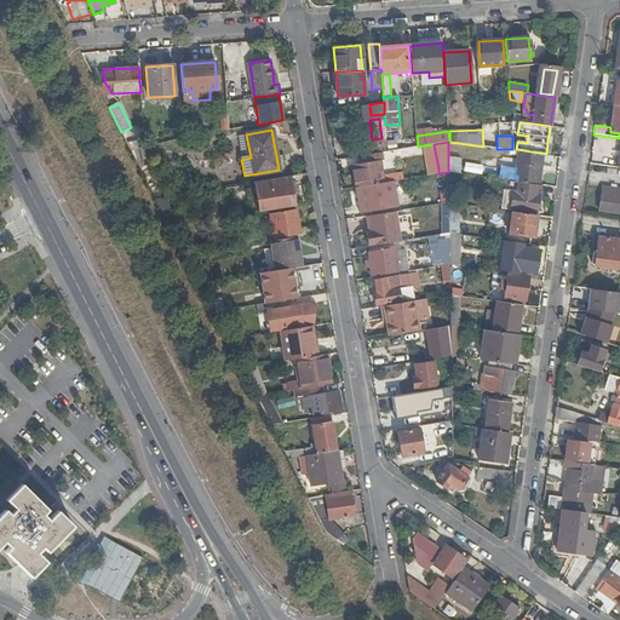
[(131,150),(136,160),(145,158),(144,147),(131,150)]
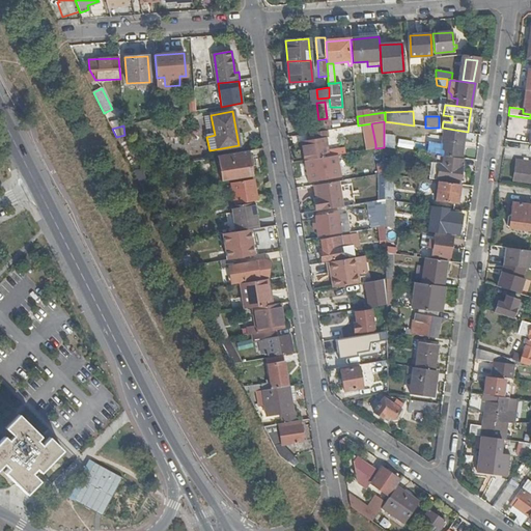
[(465,133),(444,130),(440,156),(460,158),(465,133)]
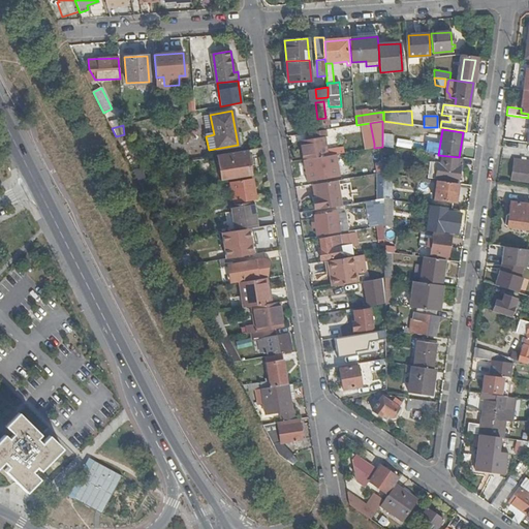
[(327,130),(312,132),(313,138),(301,141),(304,160),(322,156),(345,153),(344,146),(328,149),(325,136),(328,135),(327,130)]
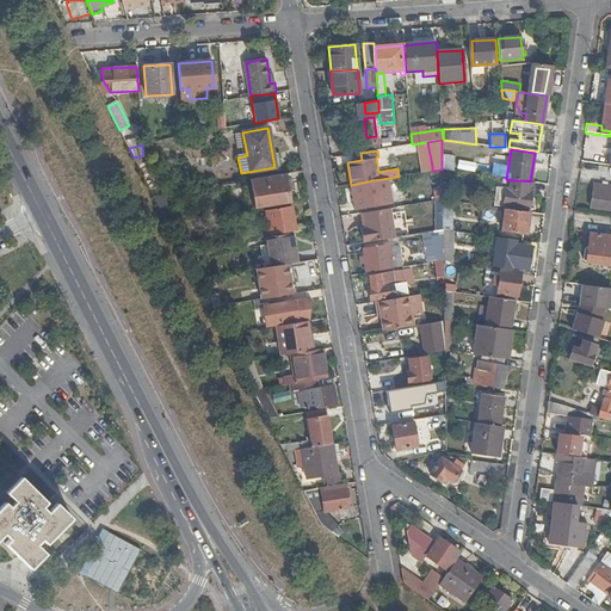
[(250,179),(254,209),(270,205),(270,204),(290,201),(284,173),(250,179)]
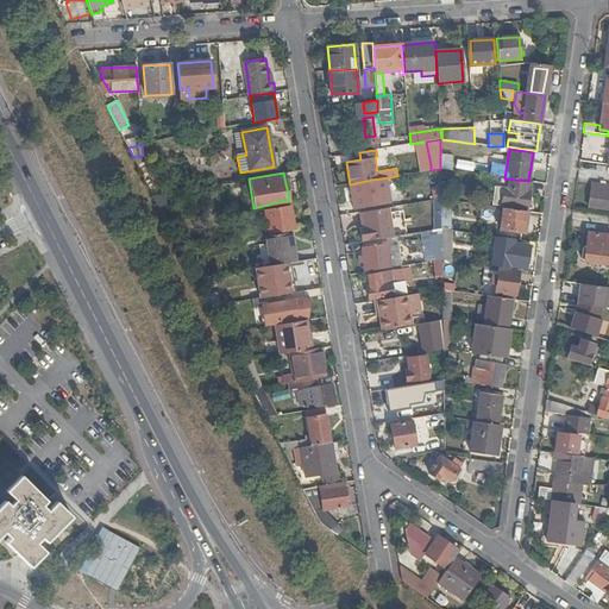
[(528,181),(504,179),(498,177),(496,190),(504,192),(502,206),(527,209),(529,192),(532,182),(528,181)]
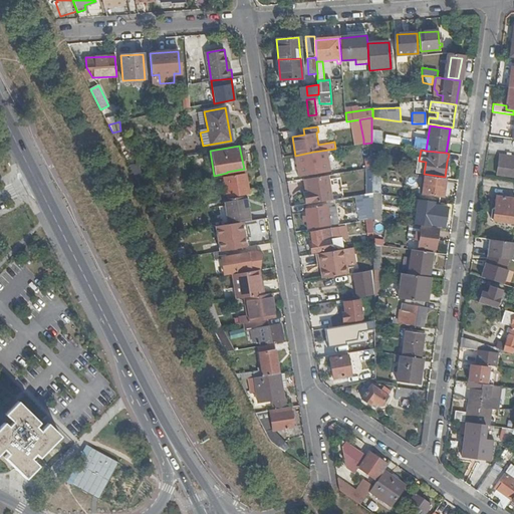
[(295,156),(298,177),(317,173),(316,167),(325,165),(323,157),(314,158),(313,152),(295,156)]
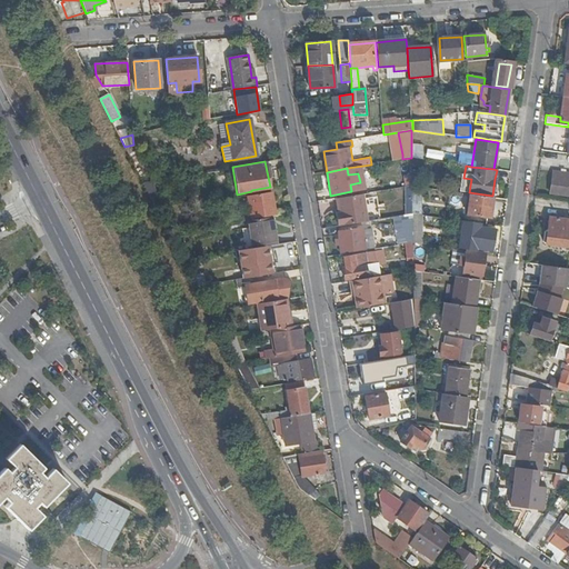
[(568,173),(553,171),(550,193),(568,196),(568,173)]
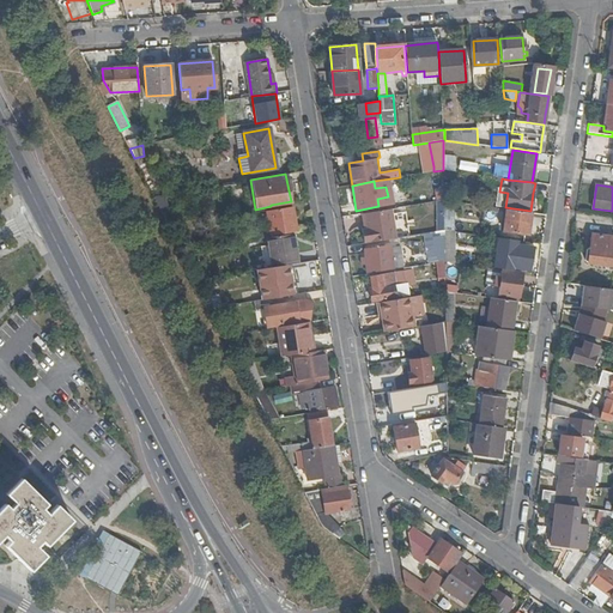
[(153,196),(169,225),(176,223),(162,195),(153,196)]
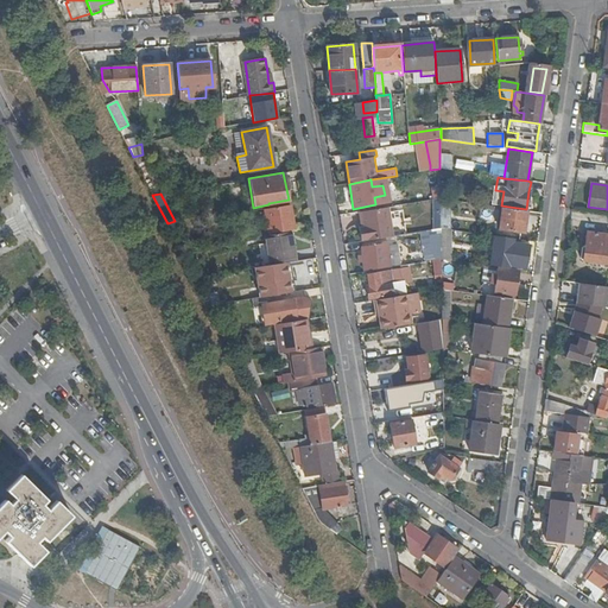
[(392,207),(406,204),(404,195),(391,197),(392,207)]
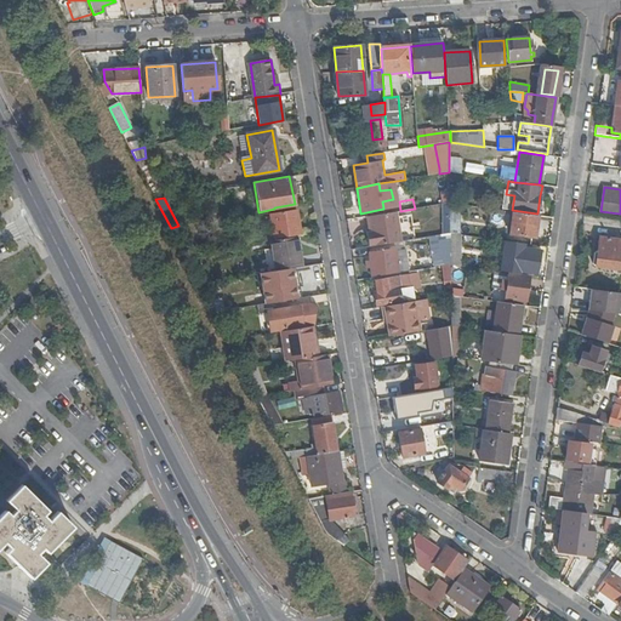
[(460,204),(449,203),(449,212),(450,233),(460,234),(460,204)]
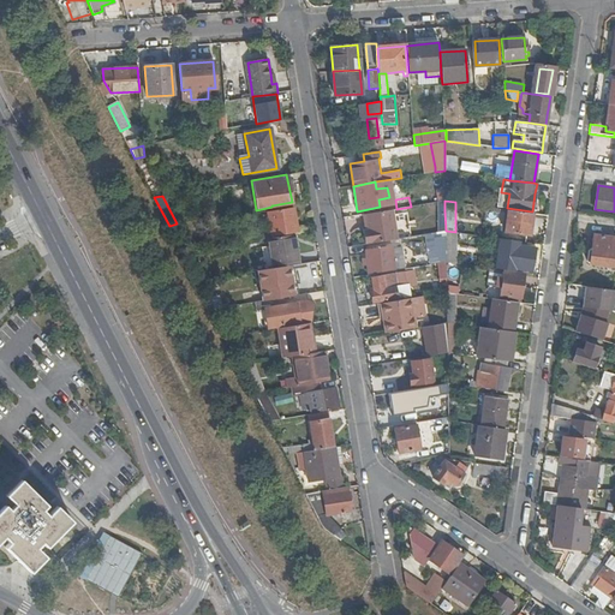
[(293,208),(268,212),(272,228),(268,228),(268,231),(272,231),(272,232),(256,234),(256,232),(246,233),(249,242),(272,237),(297,232),(293,208)]
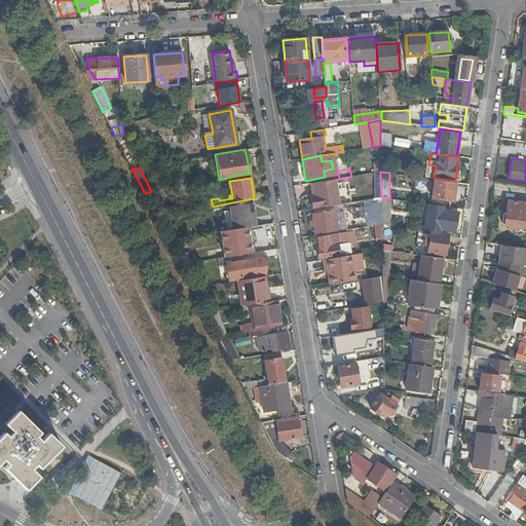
[(452,201),(455,182),(424,178),(424,184),(434,185),(431,198),(452,201)]
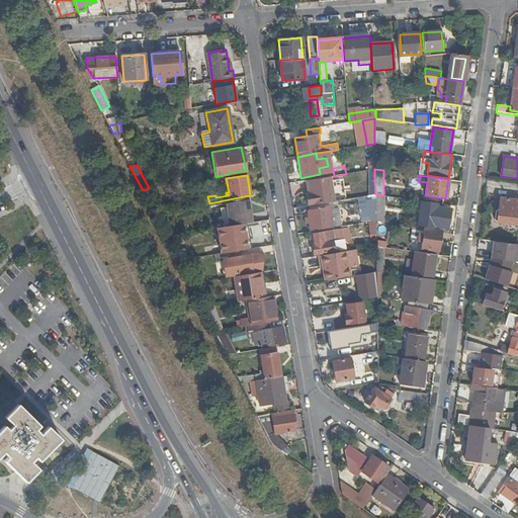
[(318,179),(308,180),(312,205),(323,203),(321,195),(318,179)]
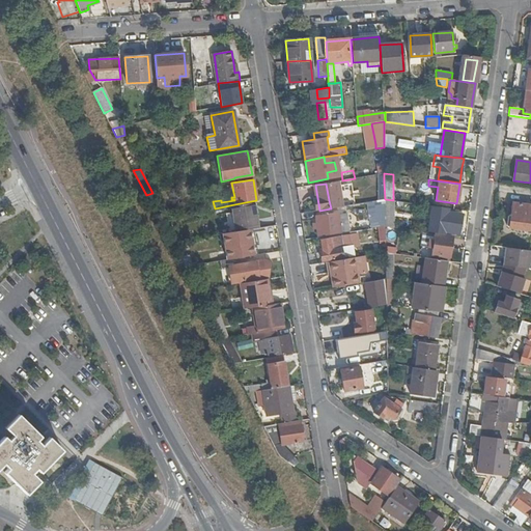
[(329,200),(331,208),(342,206),(341,200),(341,199),(329,200)]
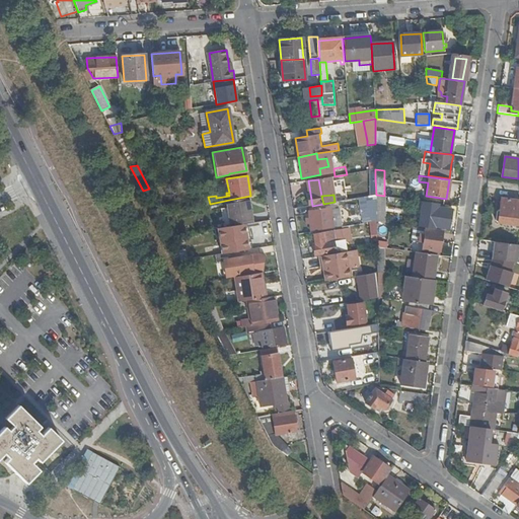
[(385,197),(384,196),(376,195),(376,220),(385,222),(385,197)]
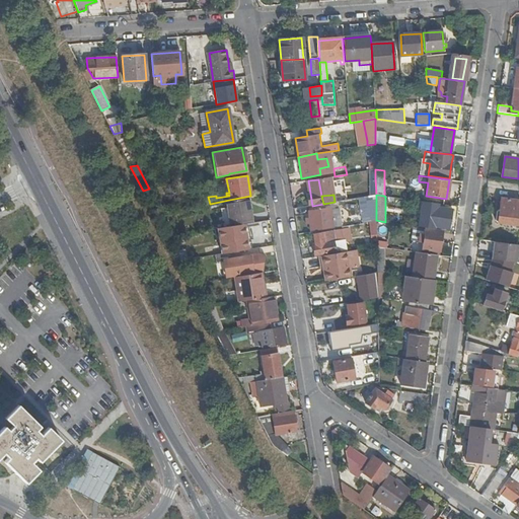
[(376,220),(372,196),(359,198),(363,223),(376,220)]
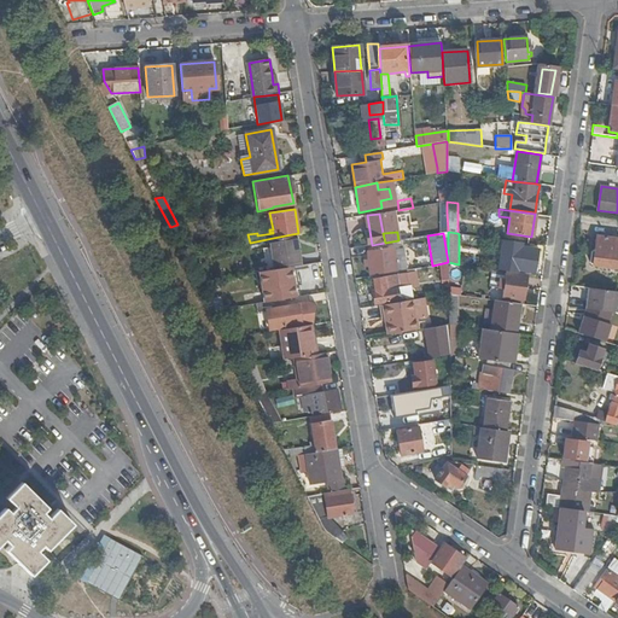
[(268,240),(273,269),(289,267),(295,266),(299,264),(295,235),(268,240)]
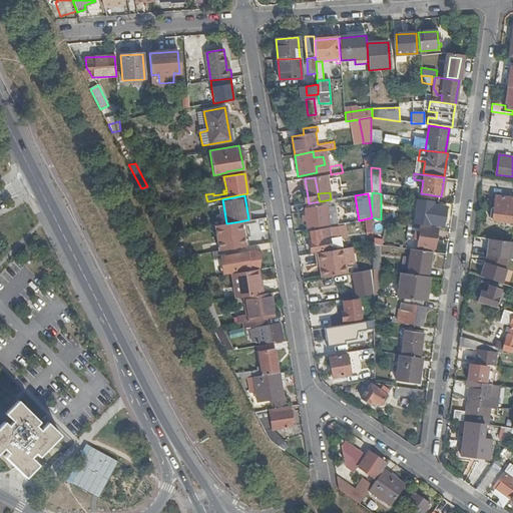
[(512,214),(512,198),(495,195),(494,207),(491,209),(490,217),(492,220),(512,223),(512,214)]
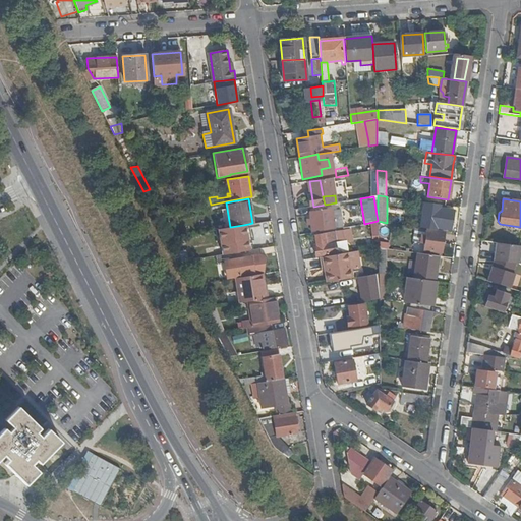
[(446,210),(446,206),(424,203),(420,227),(436,230),(437,227),(451,230),(454,211),(446,210)]
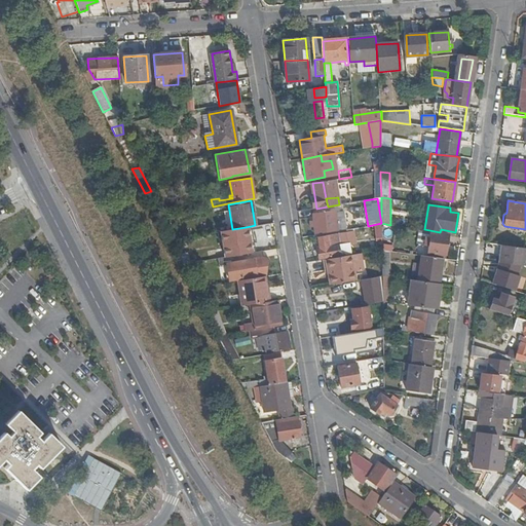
[(336,211),(313,215),(316,233),(345,228),(343,212),(336,213),(336,211)]
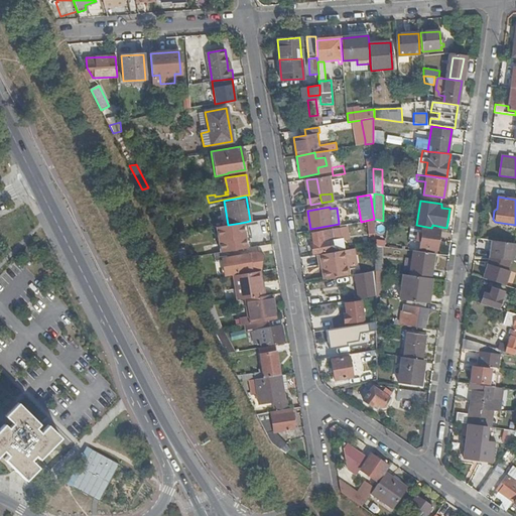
[(241,223),(246,248),(250,247),(246,222),(241,223)]
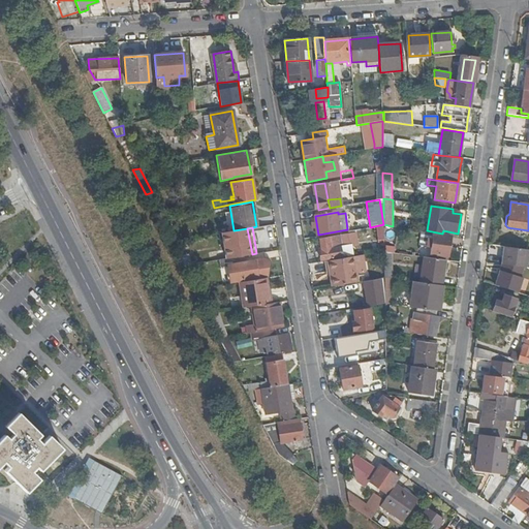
[(252,254),(247,228),(234,230),(225,232),(229,257),(243,255),(252,254)]
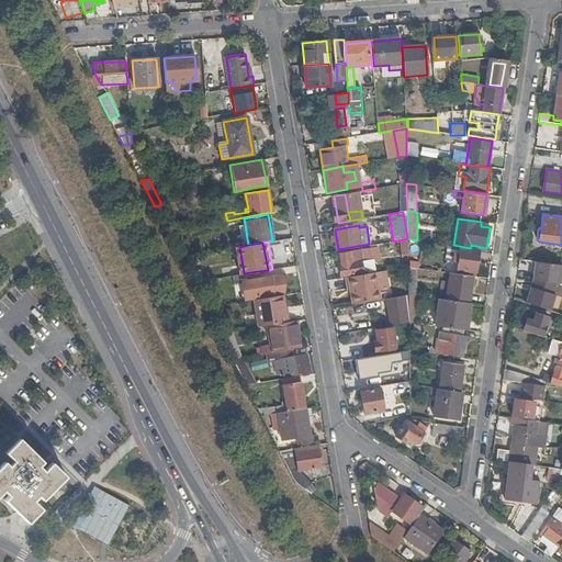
[(473,276),(475,277),(479,250),(460,248),(459,257),(454,256),(453,261),(458,262),(456,273),(473,276)]
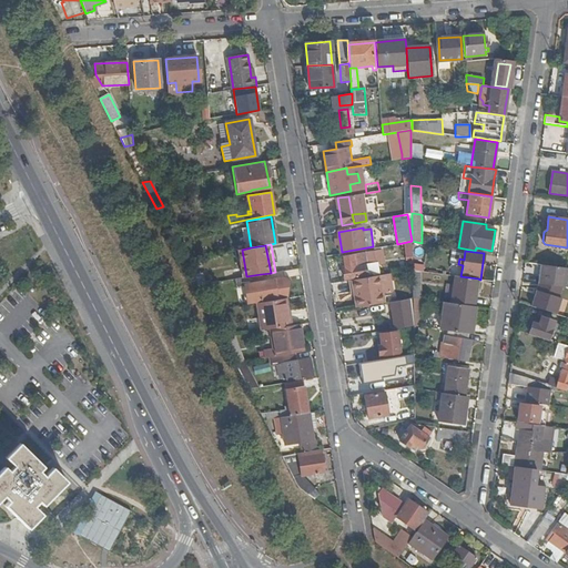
[(365,252),(343,256),(345,269),(343,270),(345,280),(379,273),(377,263),(367,265),(365,252)]
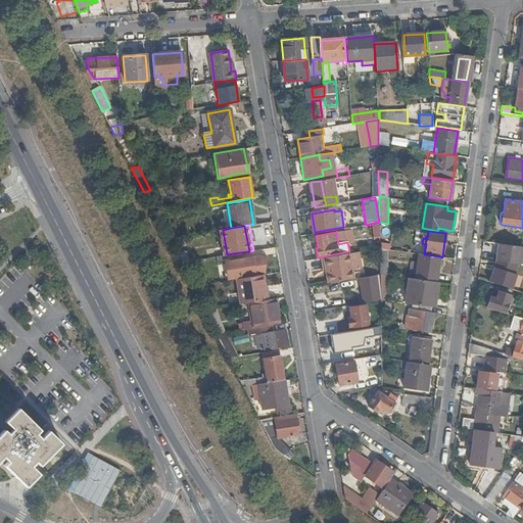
[(521,265),(522,247),(497,244),(495,262),(519,265),(521,265)]
